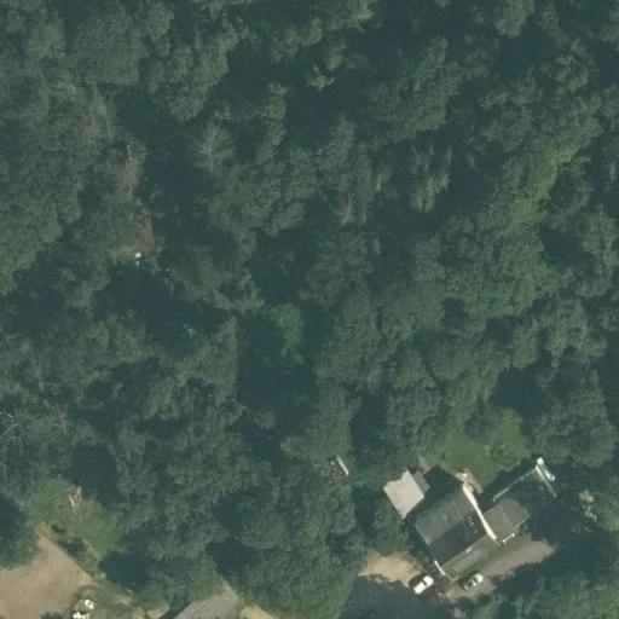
[(137,194),(116,198),(126,239),(146,235),(137,194)]
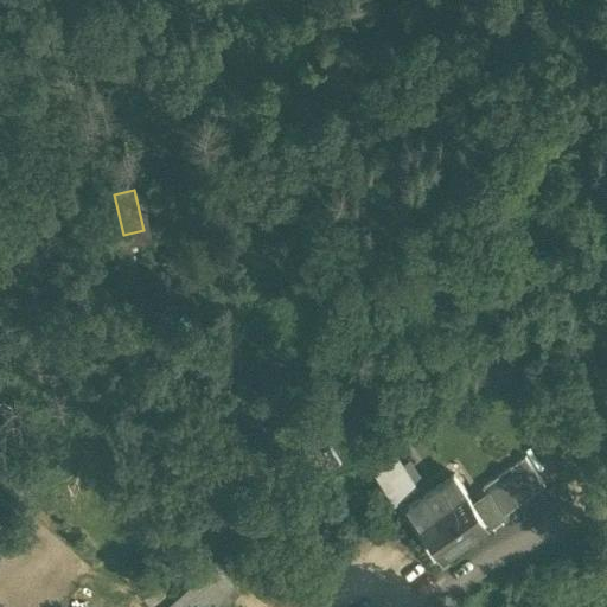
[(536,447),(523,455),(525,459),(535,473),(548,464),(536,447)]
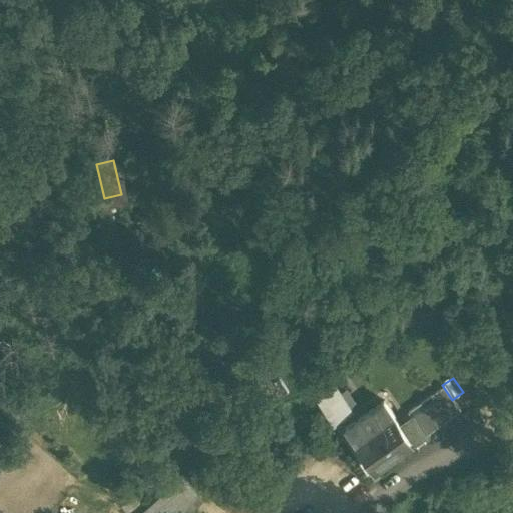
[(350,416),(330,387),(314,399),(334,428),(350,416)]
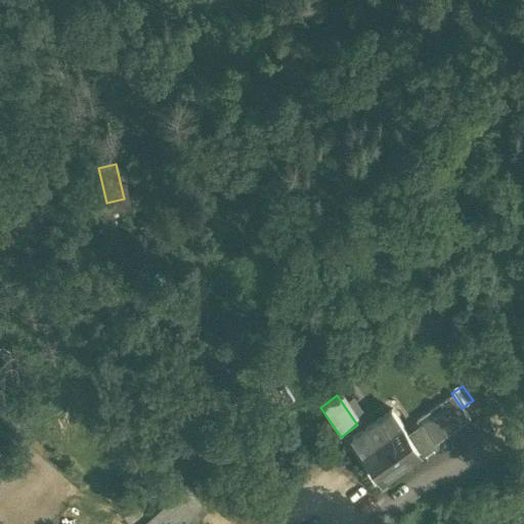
[(453,396),(417,422),(421,428),(433,445),(434,444),(470,420),(462,408),(453,396)]
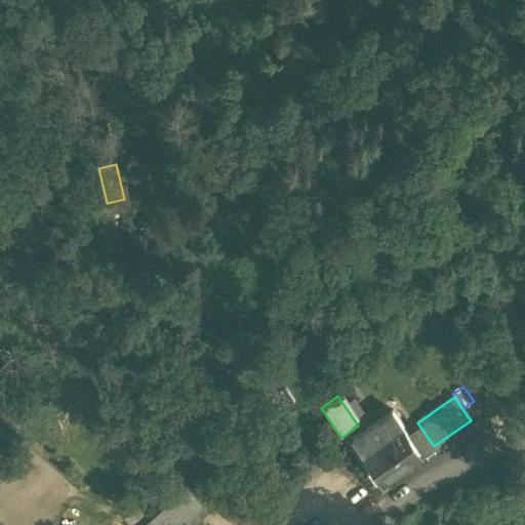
[(410,437),(392,412),(377,422),(389,439),(380,445),(366,455),(382,480),(421,453),(410,437)]
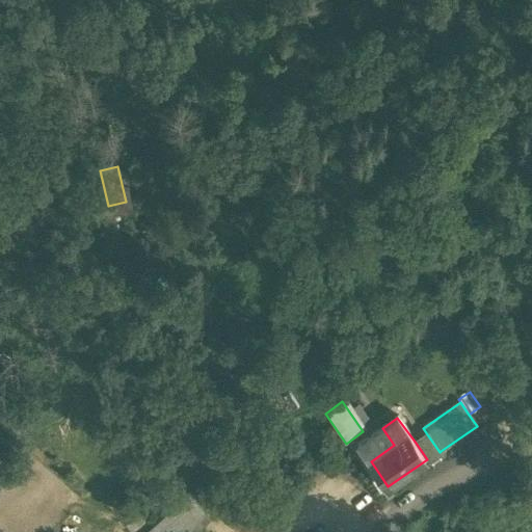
[(394,445),(382,428),(375,433),(383,447),(386,451),(394,445)]
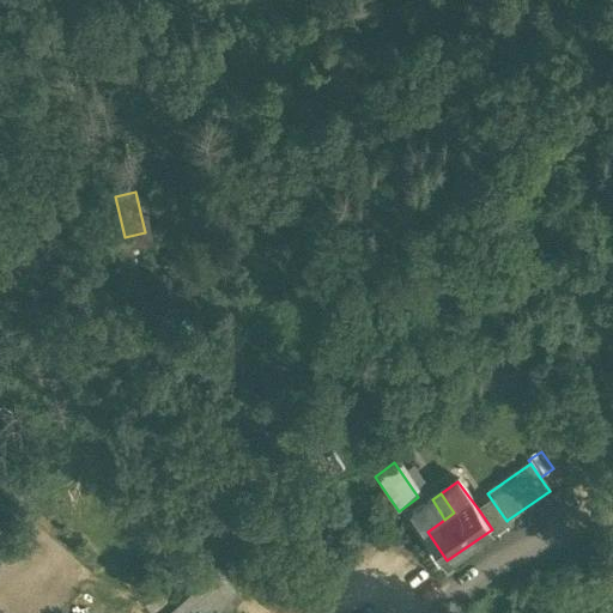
[(432,499),(413,513),(428,532),(444,520),(442,515),(432,499)]
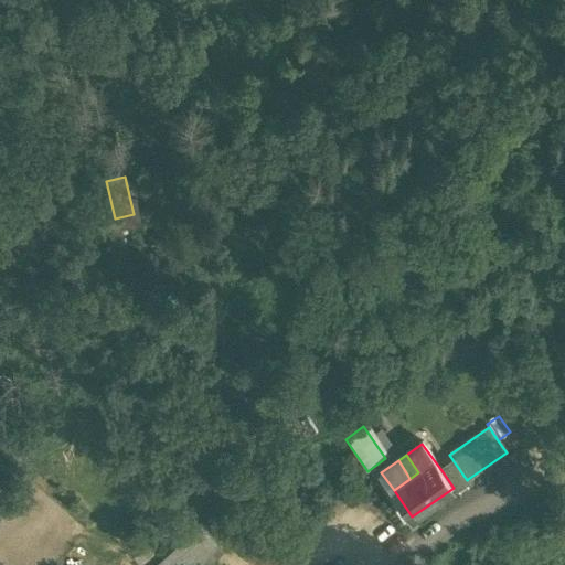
[(454,461),(441,470),(454,488),(458,493),(469,487),(470,482),(468,479),(467,480),(454,461)]
